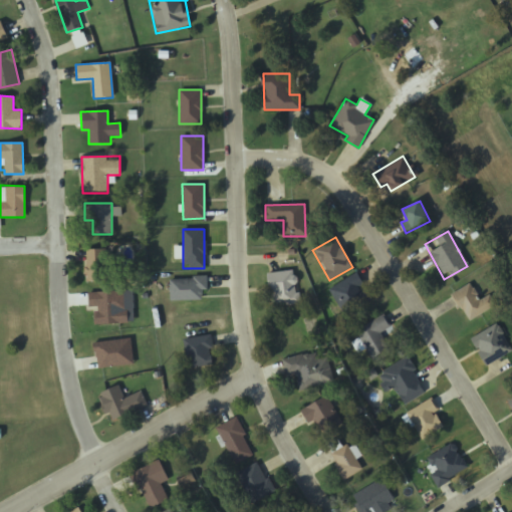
[(86,282),(105,282),(105,249),(86,249),(86,282)]
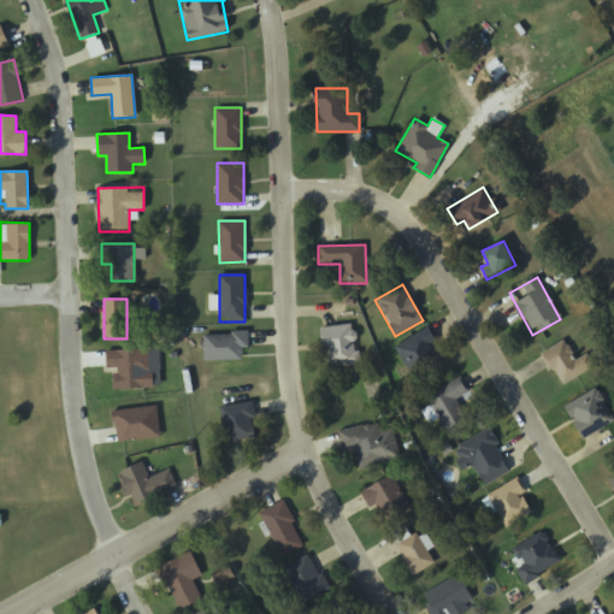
[(358,364),(353,324),(322,328),(326,367),(358,364)]
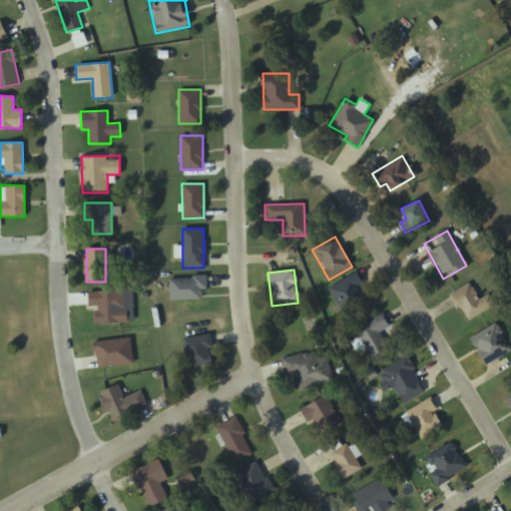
[(362,284),(364,283),(357,271),(328,288),(344,316),(372,300),(362,284)]
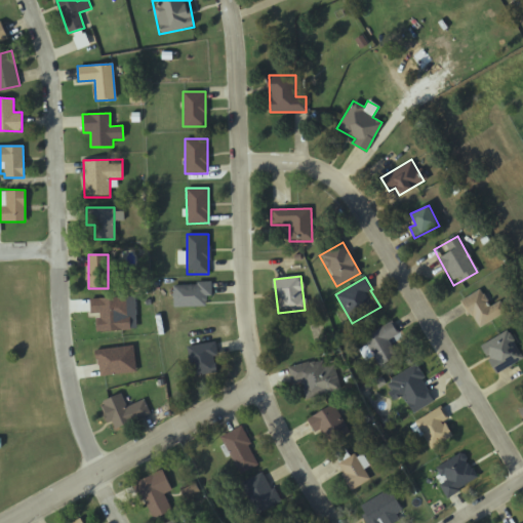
[(172,283),(172,306),(210,306),(210,283),(172,283)]
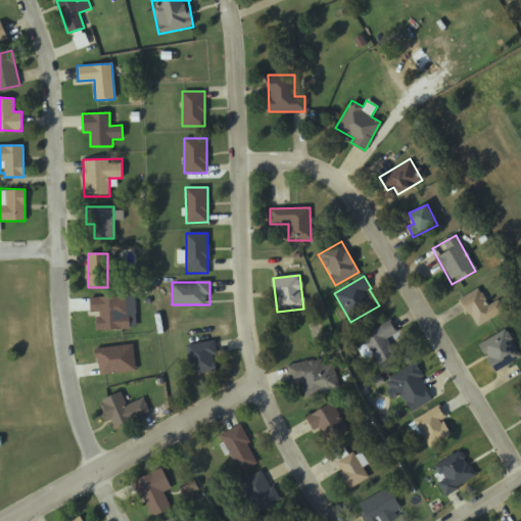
[(460,298),(476,327),(504,311),(498,299),(486,305),(477,288),(460,298)]
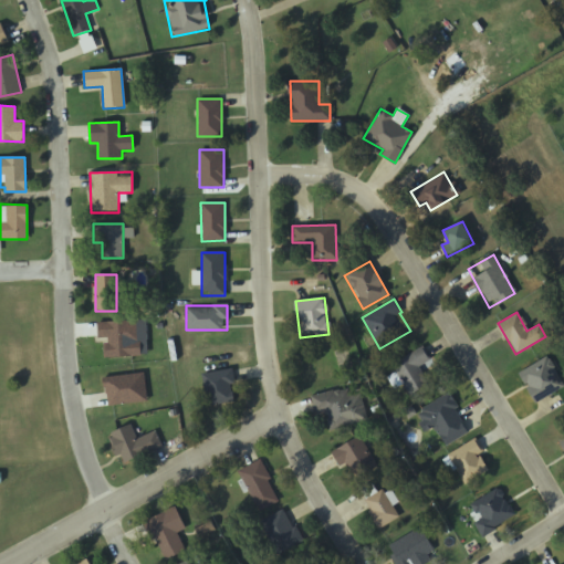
[(141,356),(141,331),(129,331),(129,321),(96,322),(97,340),(103,340),(103,357),(141,356)]
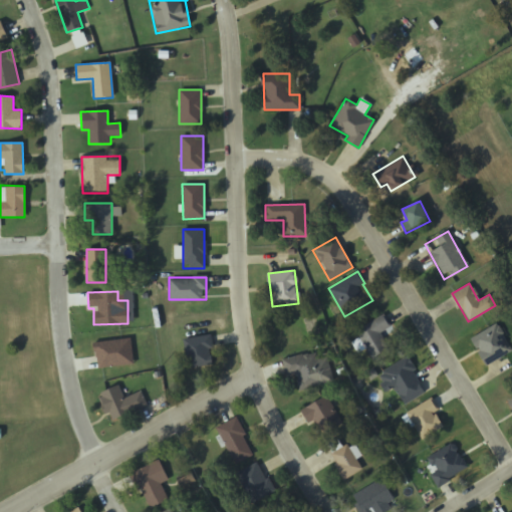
[(392,329),(382,314),(356,329),(375,362),(401,348),(390,329),(392,329)]
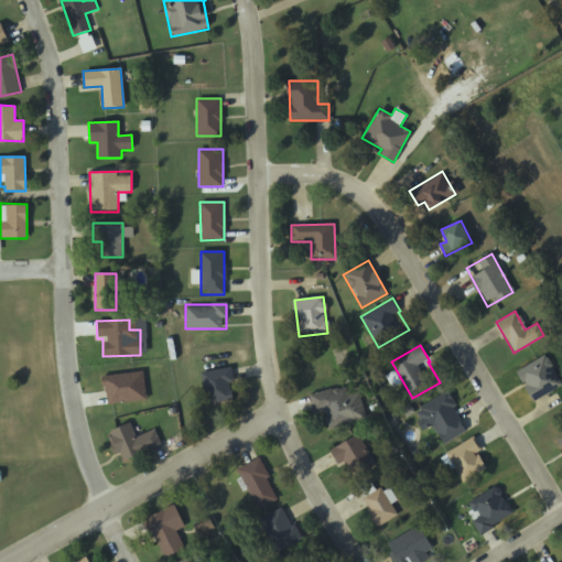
[(561,385),(544,355),(517,371),(533,400),(561,385)]
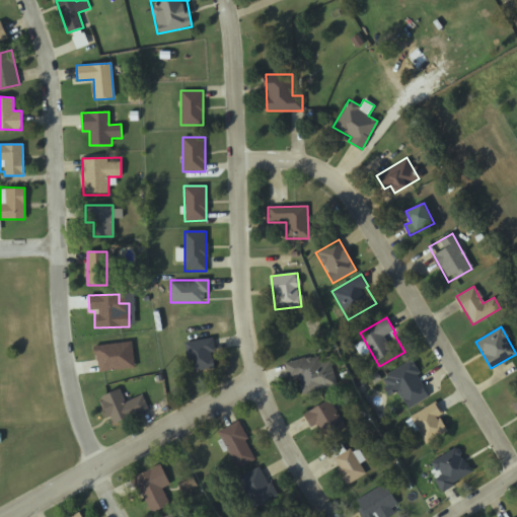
[(213,340),(186,341),(188,371),(214,370),(213,340)]
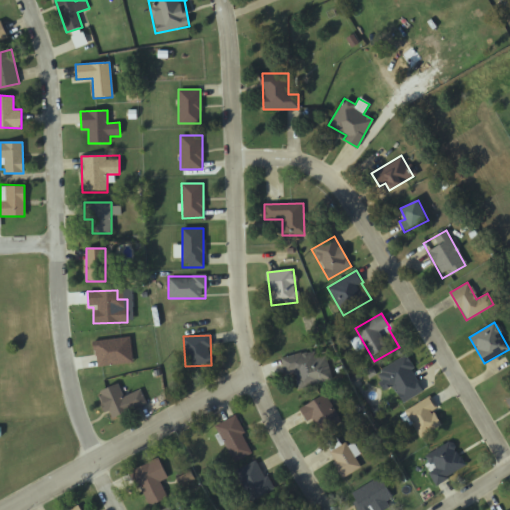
[(324,349),(281,359),(285,374),(294,372),(298,389),(332,381),(324,349)]
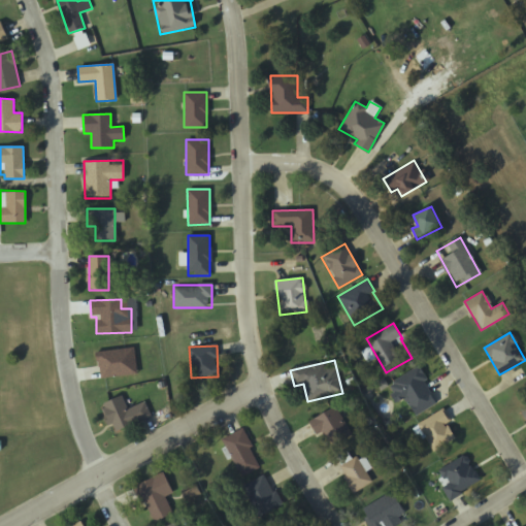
[(394,381),(408,407),(433,394),(418,366),(394,381)]
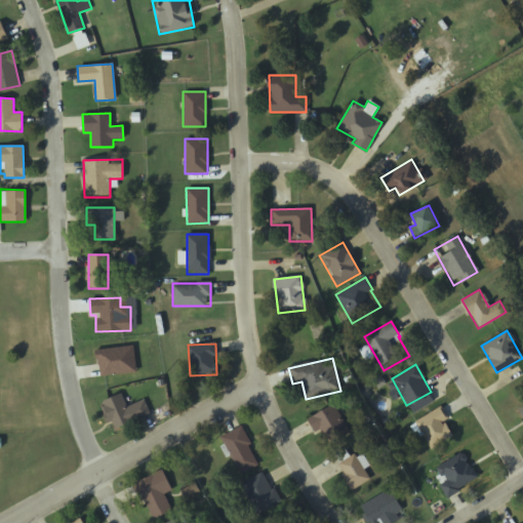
[(149,416),(144,400),(124,406),(120,395),(101,401),(110,429),(149,416)]
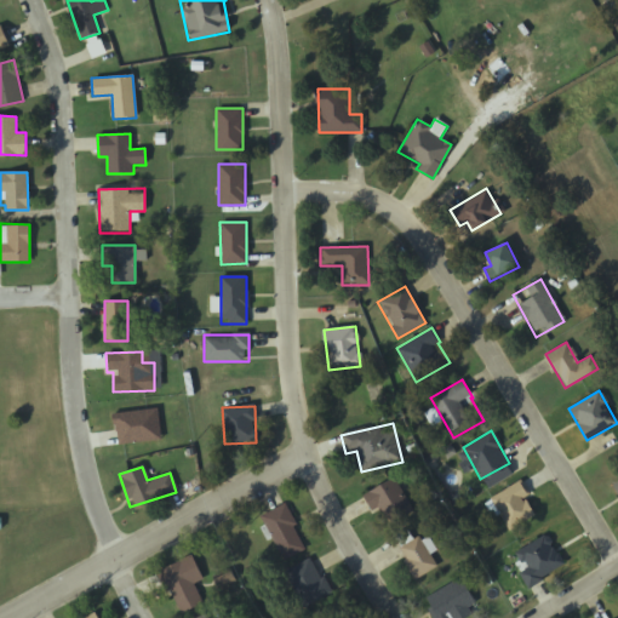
[(412,510),(394,478),(364,495),(382,526),(412,510)]
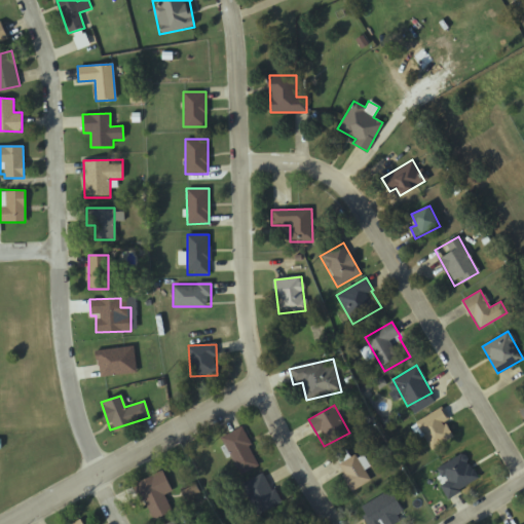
[(444,421),(448,419),(440,407),(416,422),(434,449),(453,436),(444,421)]
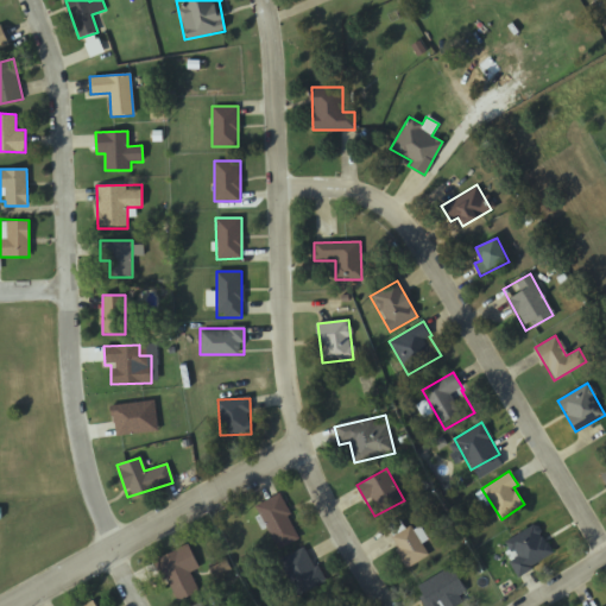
[(302,537),(279,493),(256,505),(278,549),(302,537)]
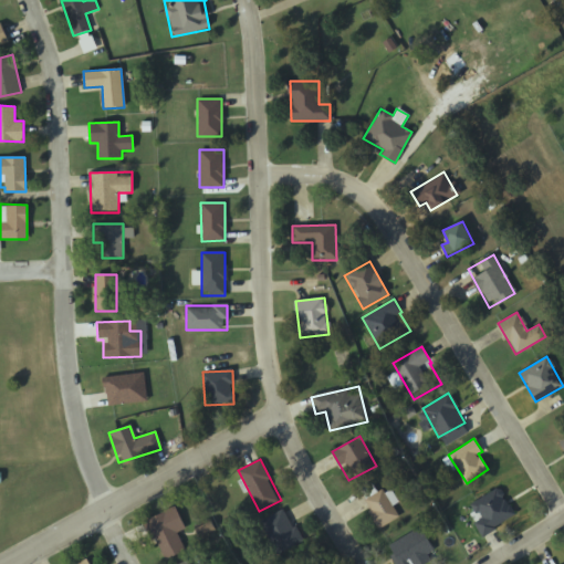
[(515,515),(498,487),(466,507),(483,535),(515,515)]
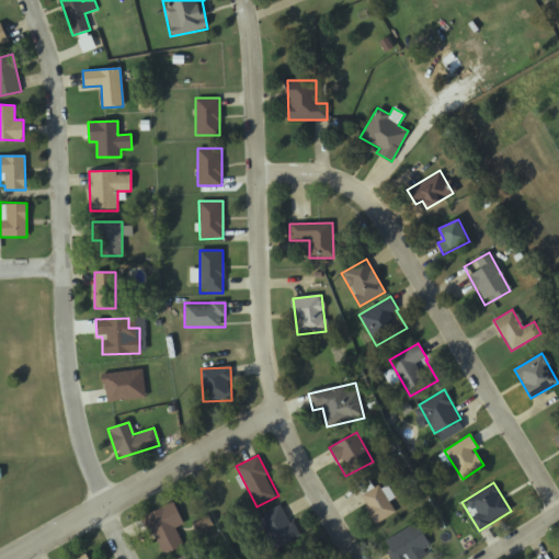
[(395,512),(378,485),(360,495),(376,523),(395,512)]
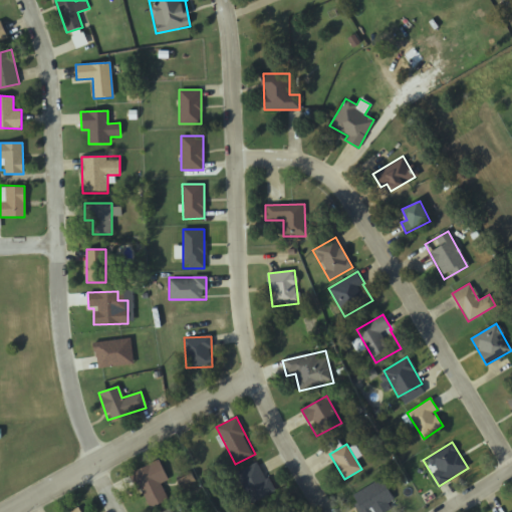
[(131,474),(148,509),(166,500),(158,484),(168,479),(159,460),(131,474)]
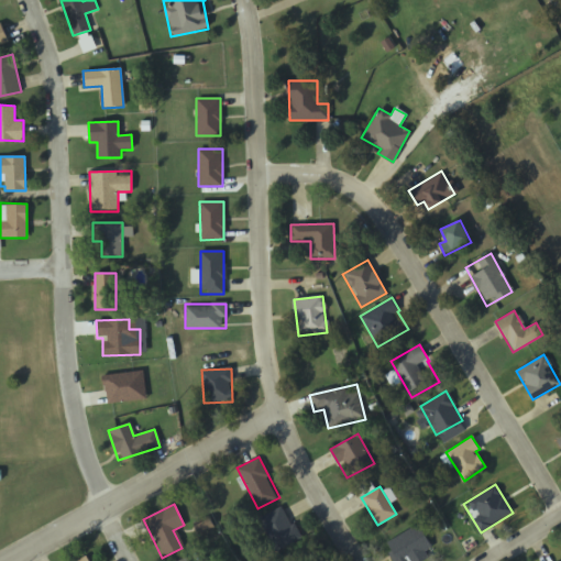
[(259,518),(276,551),(299,539),(283,505),(259,518)]
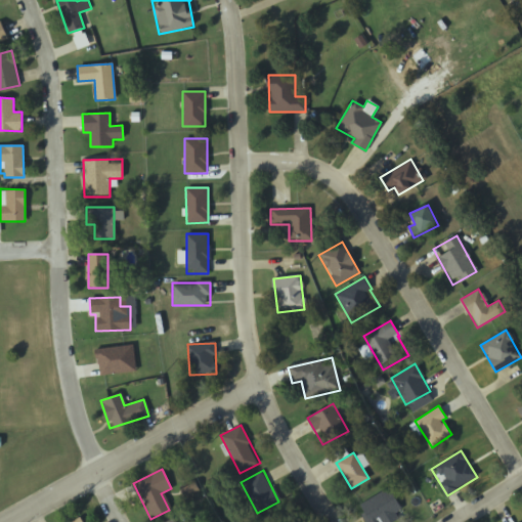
[(365,521),(387,521),(403,514),(389,488),(357,505),(365,521)]
